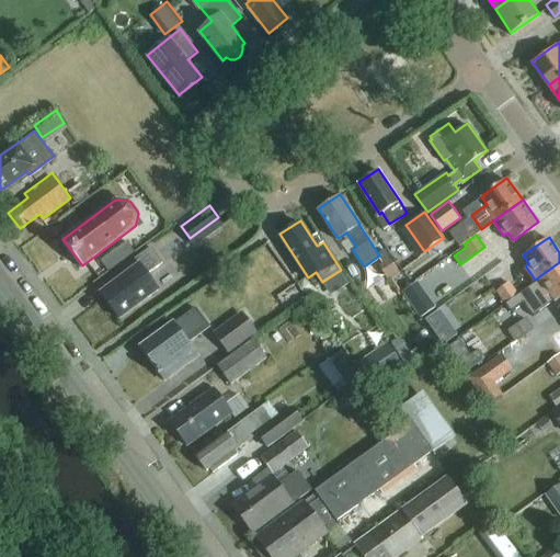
[(148,295),(158,287),(147,273),(162,261),(151,246),(134,258),(138,263),(128,270),(129,271),(101,292),(118,316),(147,295),(148,295)]
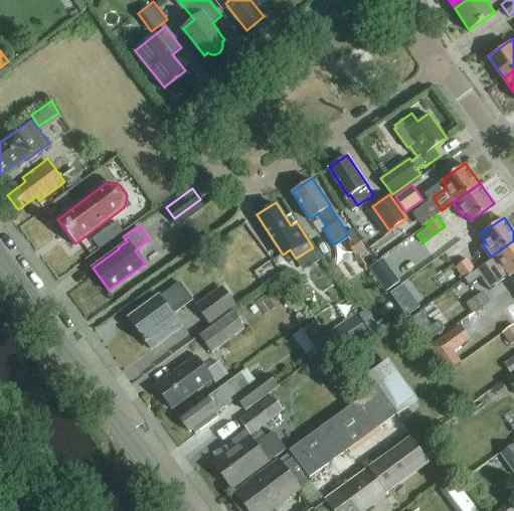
[(95,241),(101,249),(123,233),(117,225),(95,241)]
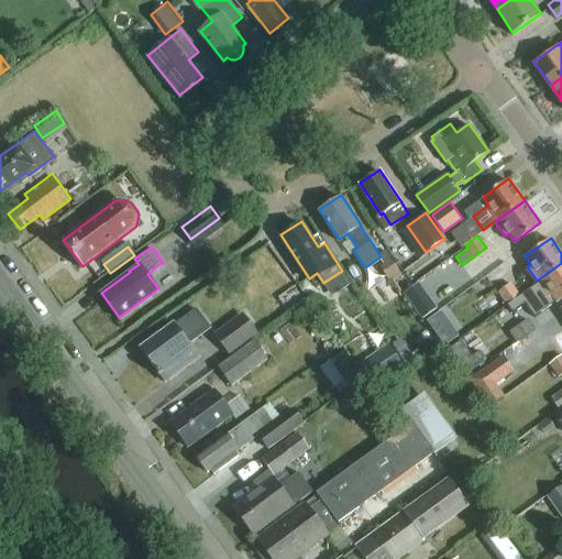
[(561,263),(537,281),(548,295),(551,293),(557,300),(561,297),(561,263)]
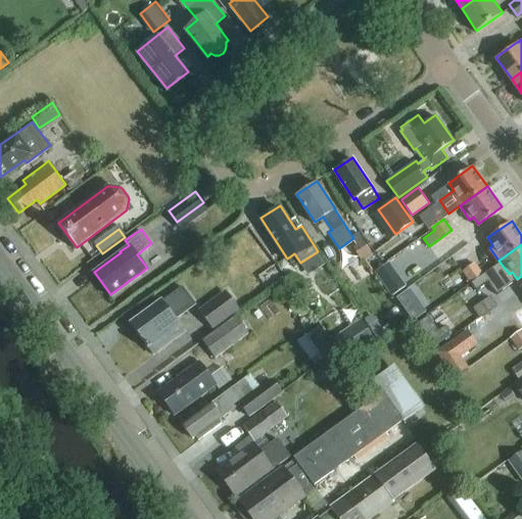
[(471,282),(482,274),(474,262),(463,270),(471,282)]
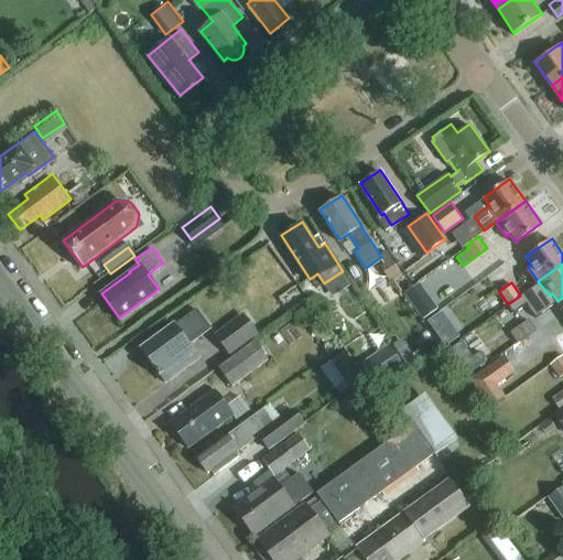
[(422,318),(437,307),(428,292),(412,303),(422,318)]
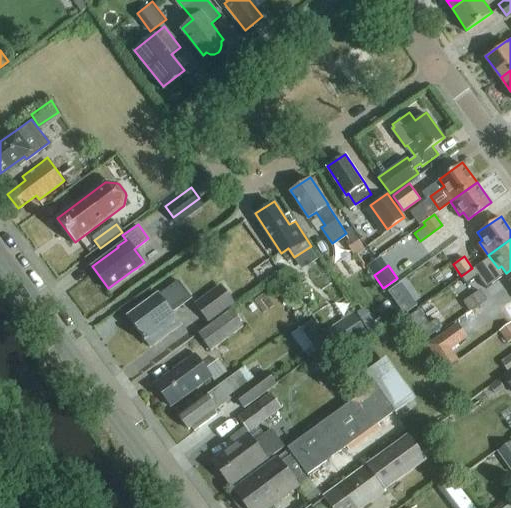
[(190,293),(179,278),(159,293),(128,315),(150,345),(181,322),(170,308),(190,293)]
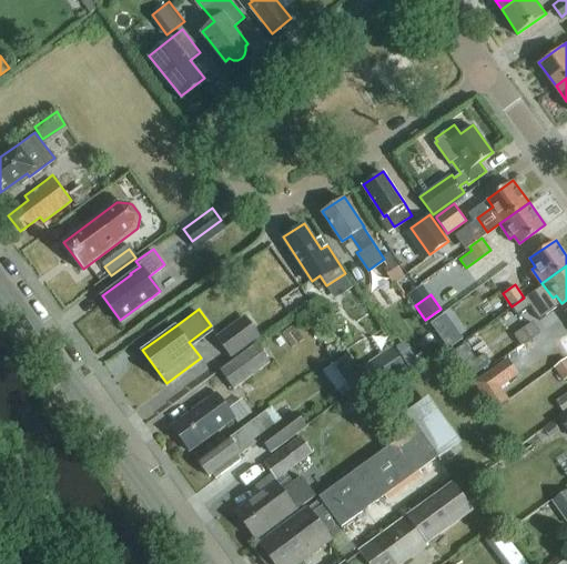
[(245,314),(215,335),(232,358),(261,336),(245,314)]
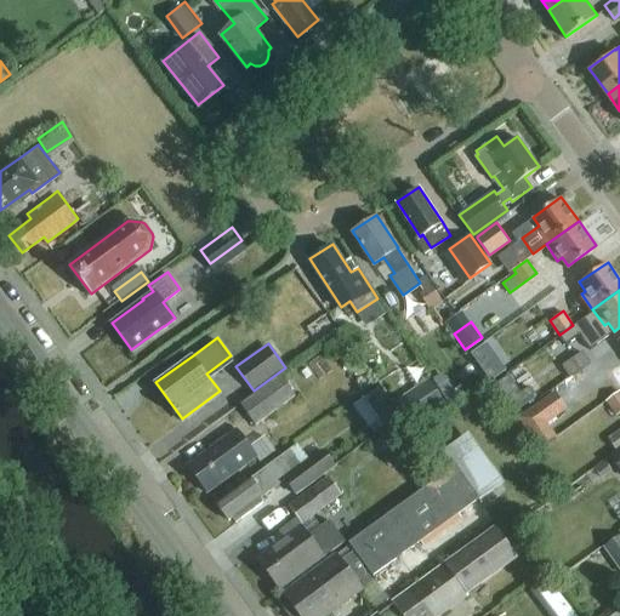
[(508,374),(493,385),(512,412),(538,395),(530,385),(522,391),(508,374)]
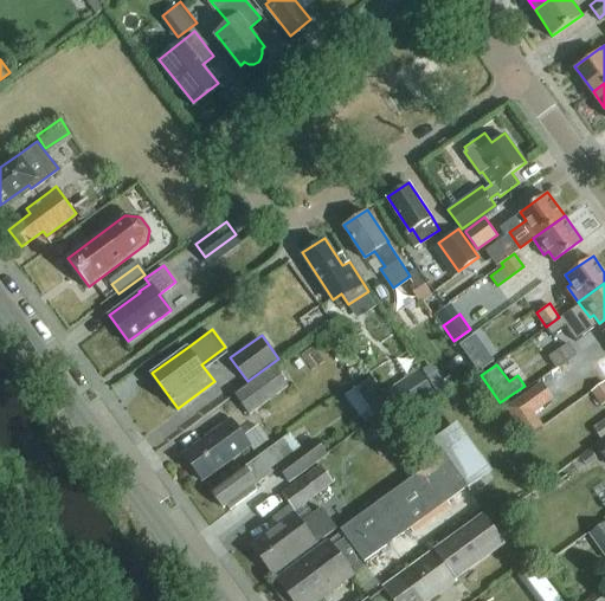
[(250,413),(288,386),(274,367),(236,394),(250,413)]
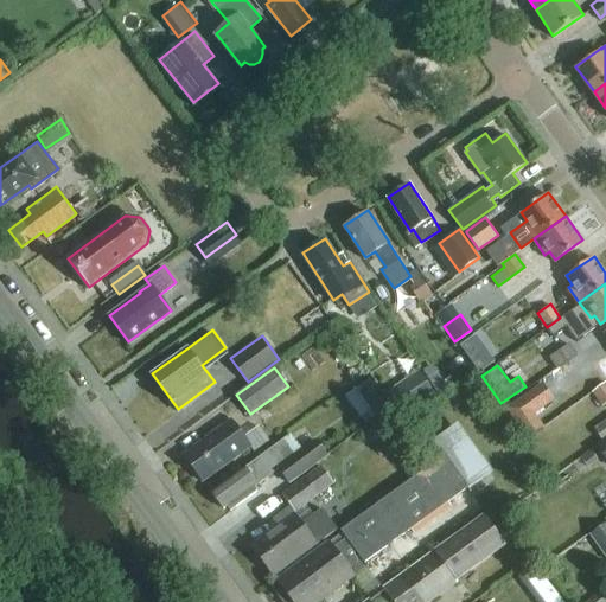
[(419,370),(387,391),(393,399),(403,416),(435,395),(426,379),(419,370)]
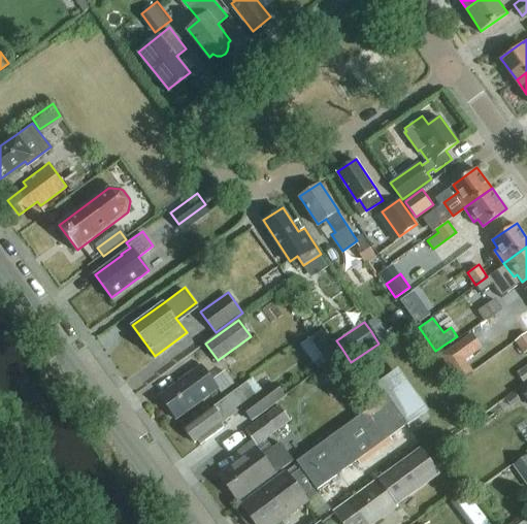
[(373,330),(384,345),(391,340),(381,325),(372,330),(373,330)]
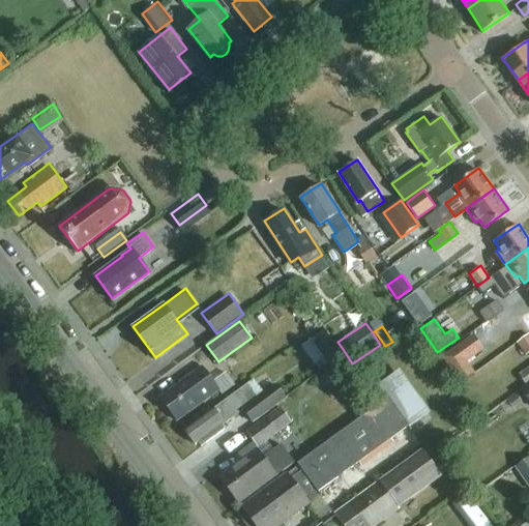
[(323,356),(335,348),(324,331),(312,340),(323,356)]
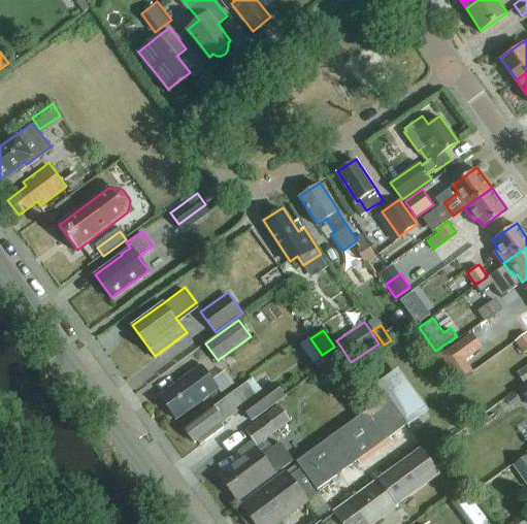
[(471,332),(440,355),(451,369),(482,347),(471,332)]
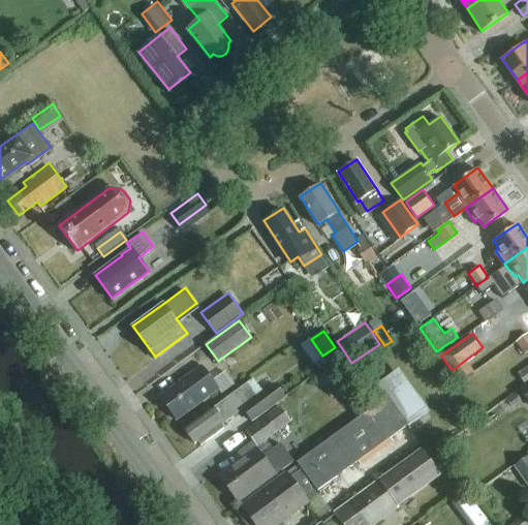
[(527,334),(516,341),(525,352),(527,350),(527,334)]
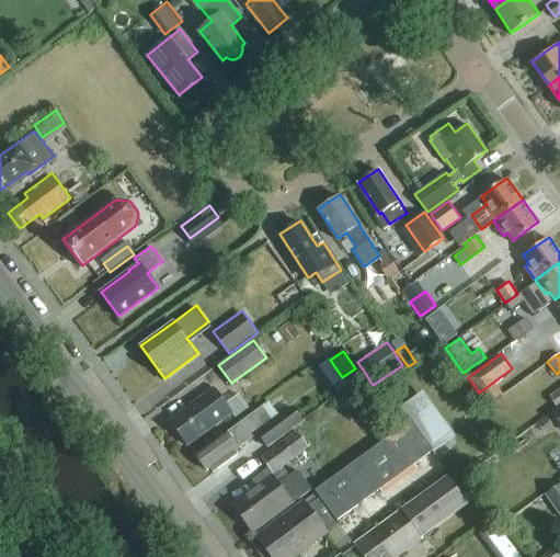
[(364,375),(349,386),(362,405),(377,394),(364,375)]
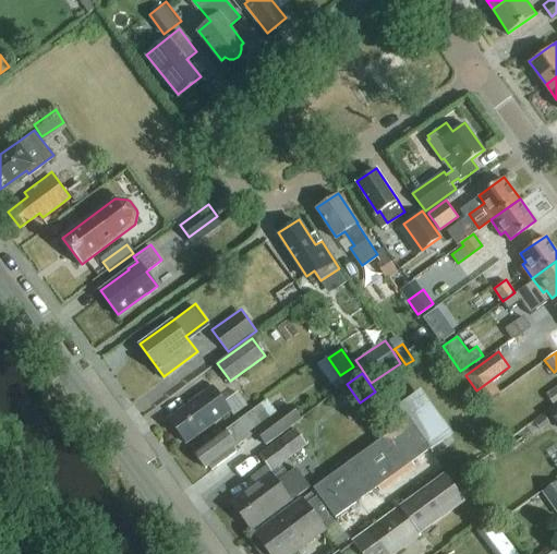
[(402,387),(395,375),(375,388),(384,400),(402,387)]
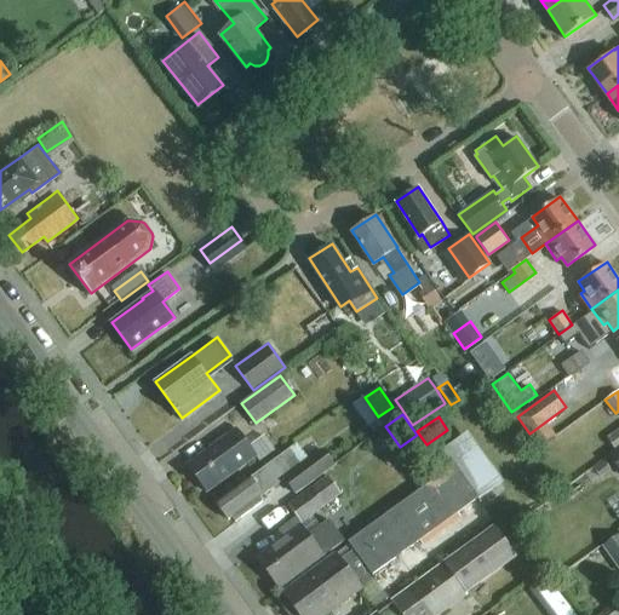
[(207,489),(257,454),(238,426),(188,463),(207,489)]
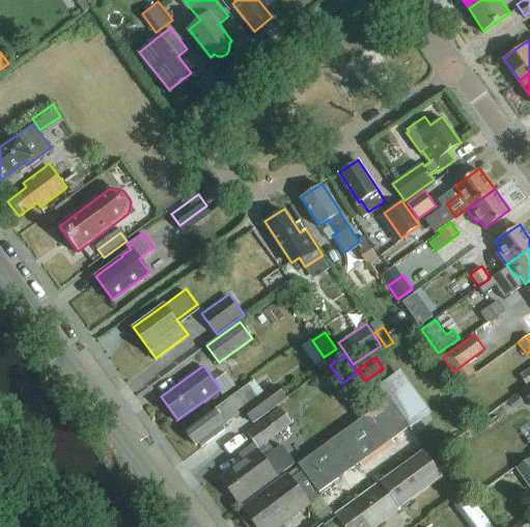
[(528,385),(529,384),(529,367),(520,375),(528,385)]
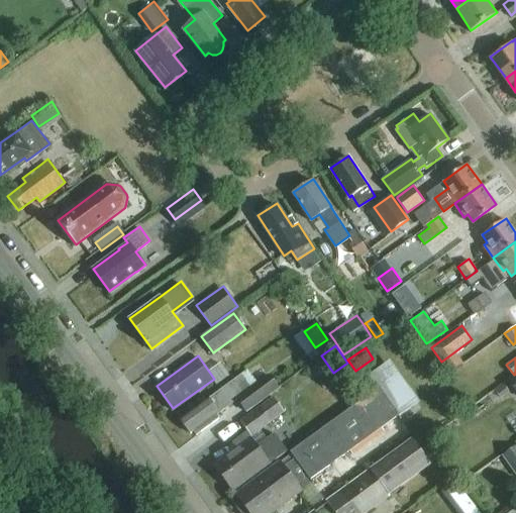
[(281,460),(236,494),(250,512),(268,512),(301,489),(298,486),(310,477),(399,413),(400,416),(419,402),(389,360),(363,379),(372,392),(291,450),(295,456),(288,462),(285,458),(281,462),(281,460)]
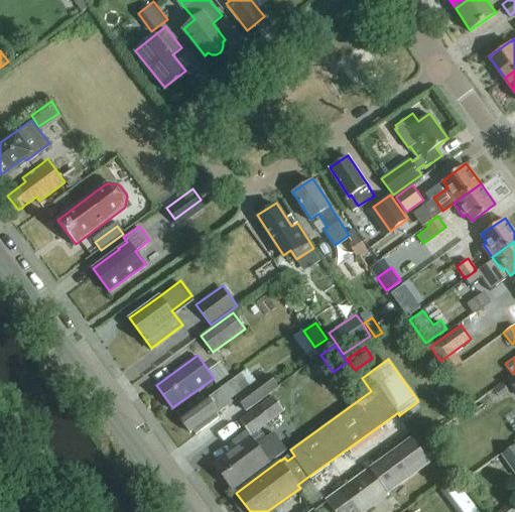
[(257,381),(247,367),(179,416),(190,430),(192,428),(196,432),(219,415),(216,411),(219,409),(236,395),(245,408),(250,405),(276,386),(276,385),(277,385),(268,373),(257,381)]
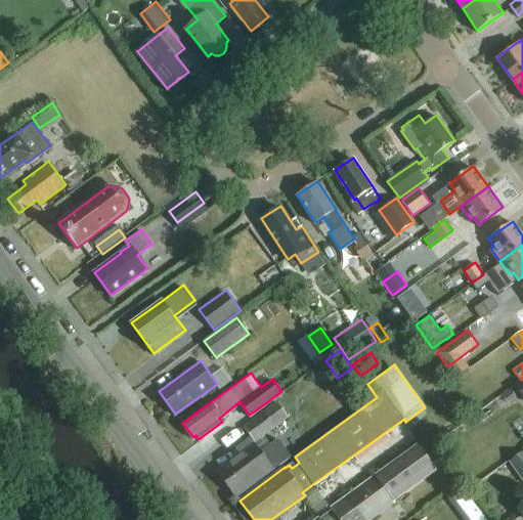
[(270,443),(263,433),(288,415),(277,401),(244,426),(251,435),(235,446),(240,452),(217,469),(236,495),(291,455),(278,437),(270,443)]
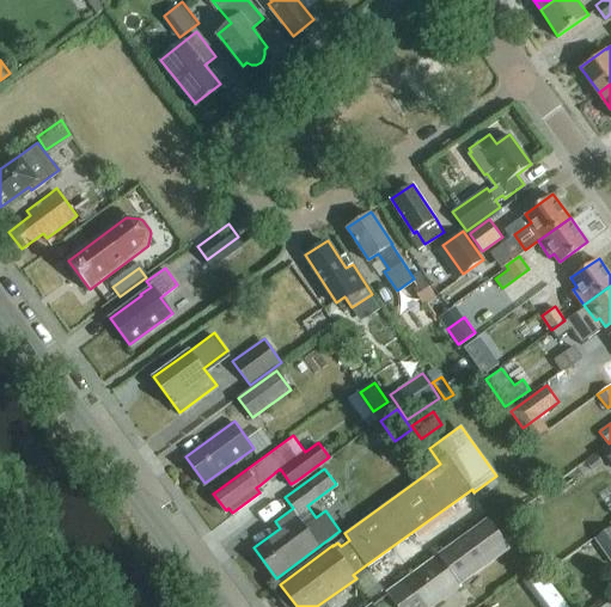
[(517,509),(529,500),(521,490),(508,498),(517,509)]
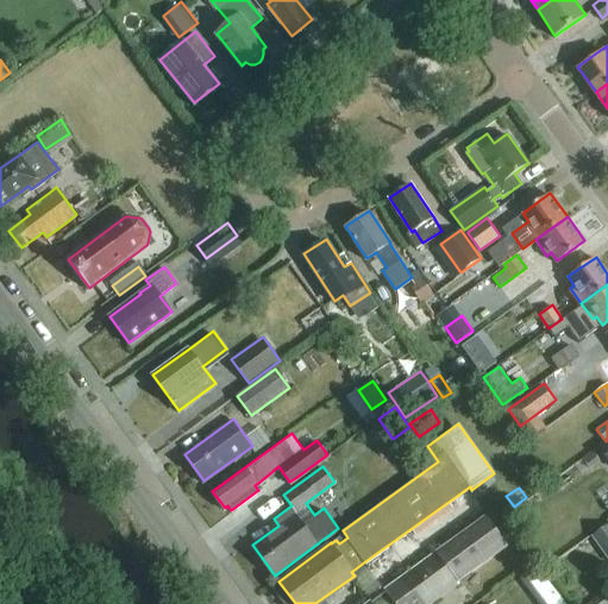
[(458,580),(502,548),(520,534),(500,505),(384,589),(386,591),(371,602),(370,602),(367,603),(427,603),(459,582),(458,580)]
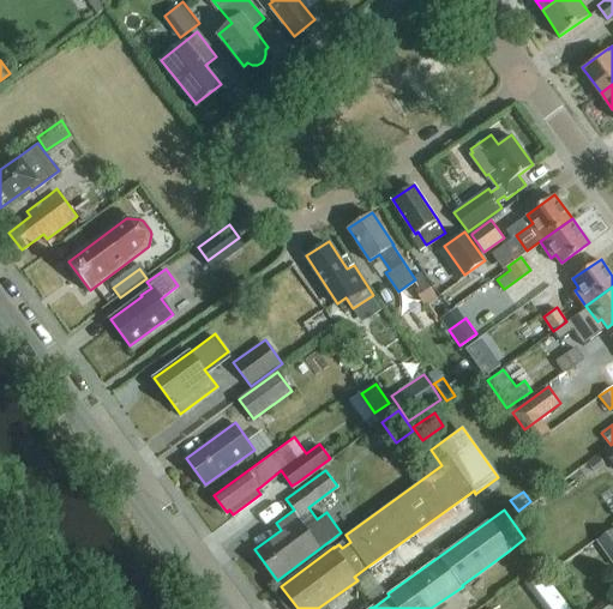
[(612,528),(596,540),(612,564),(612,528)]
